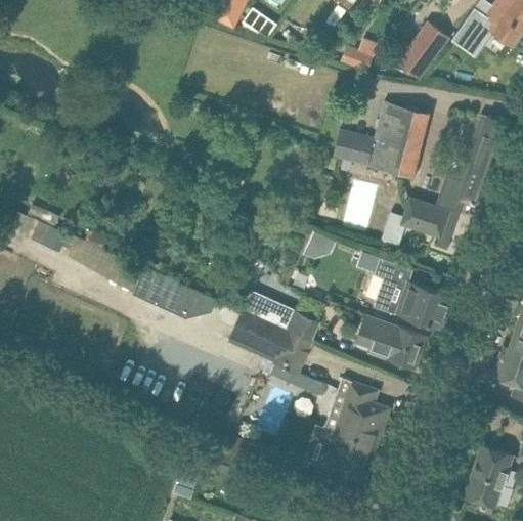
[(237,0),(222,0),(213,20),(233,30),(246,3),(237,0)]
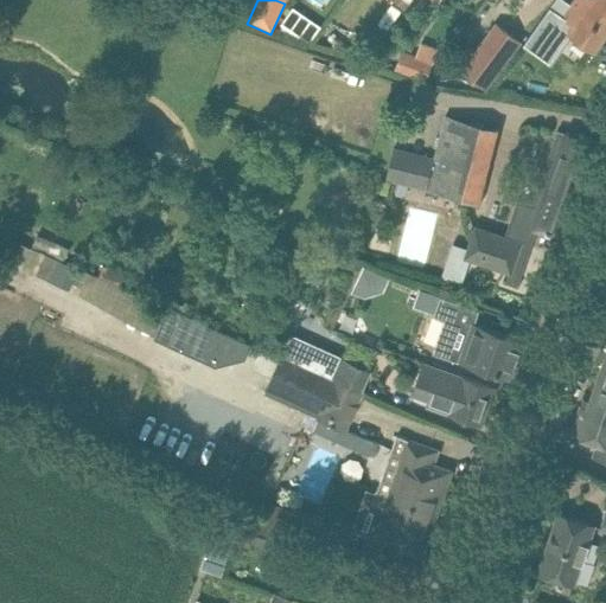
[(549,10),(522,47),(548,66),(554,58),(568,38),(591,53),(605,32),(605,0),(593,0),(593,1),(591,0),(575,0),(571,8),(562,19),(549,10)]
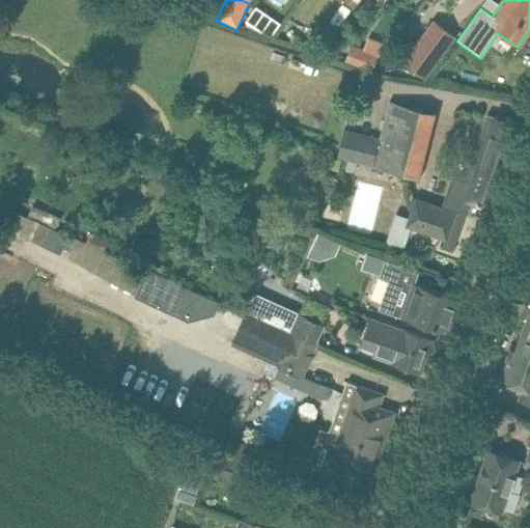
[(254,8),(244,25),(258,33),(269,18),(254,8)]
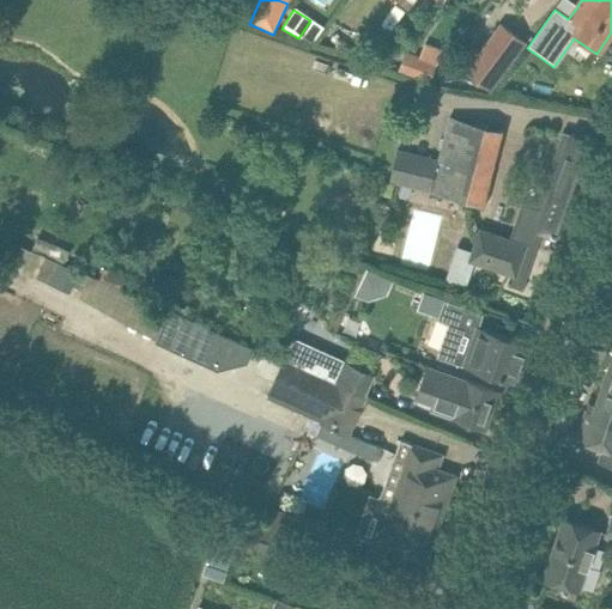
[(464,73),(490,93),(526,46),(498,25),(464,73)]
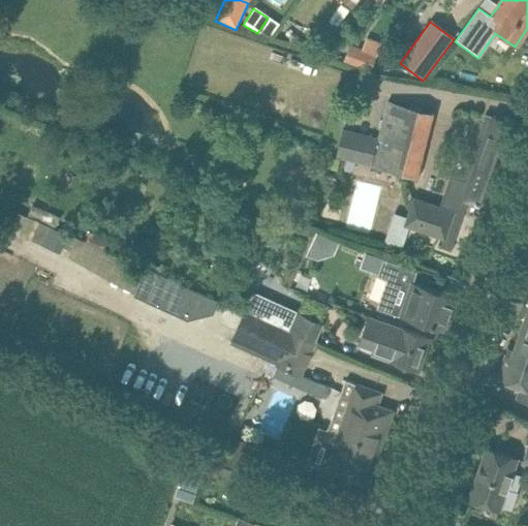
[(346,52),(343,62),(353,65),(372,72),(376,62),(356,55),(346,52)]
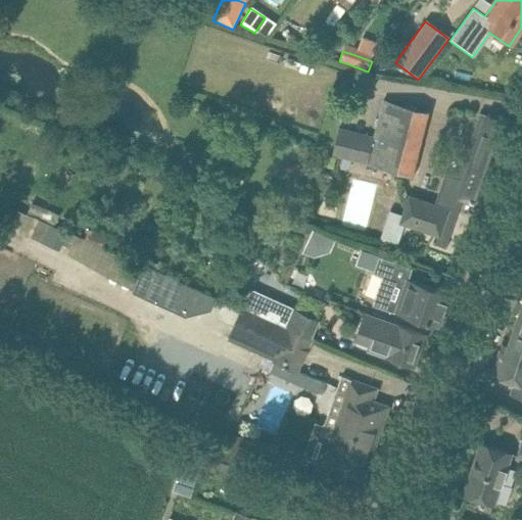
[(416,108),(383,100),(374,138),(338,129),(332,155),(400,172),(416,108)]
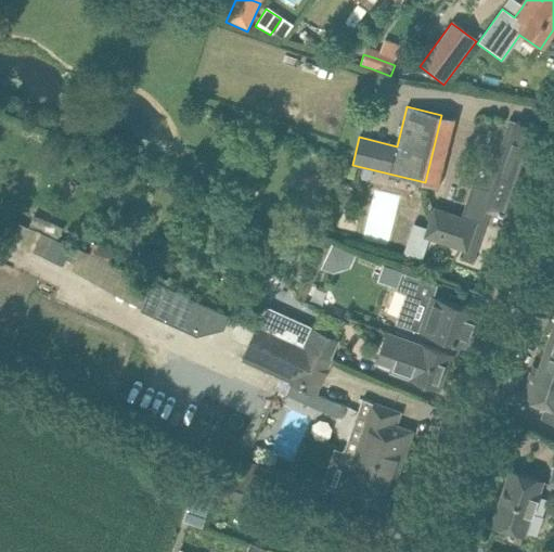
[(435,208),(424,240),(465,252),(477,256),(492,212),(514,220),(544,133),(524,126),(518,125),(509,122),(493,165),(487,187),(473,182),(461,217),(435,208)]
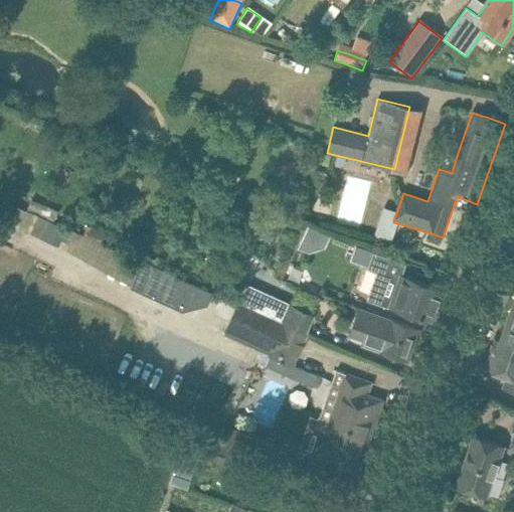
[(37,217),(30,234),(44,240),(60,248),(67,231),(53,225),(41,219),(37,217)]
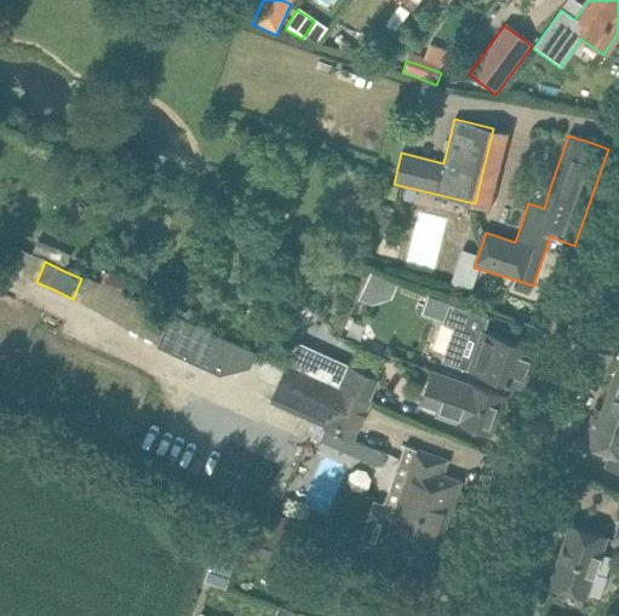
[(454,327),(442,362),(469,372),(482,333),(486,321),(481,320),(450,309),(445,323),(454,327)]
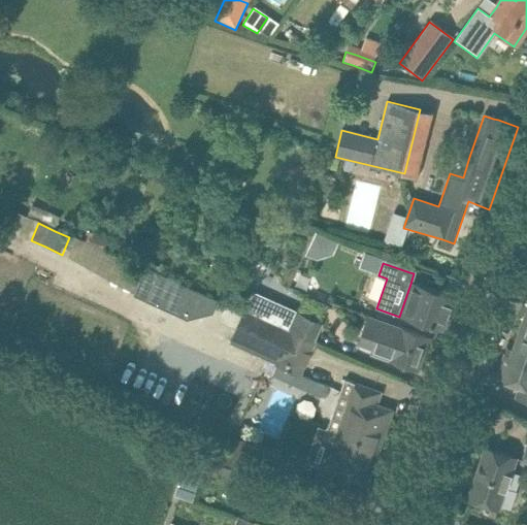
[(145,270),(133,297),(145,302),(186,321),(211,315),(218,302),(158,275),(145,270)]
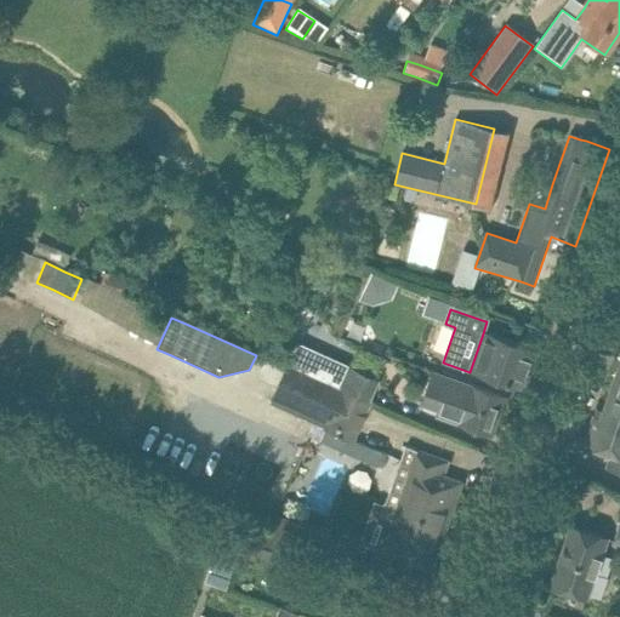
[(470,372),(524,390),(538,353),(483,333),(470,372)]
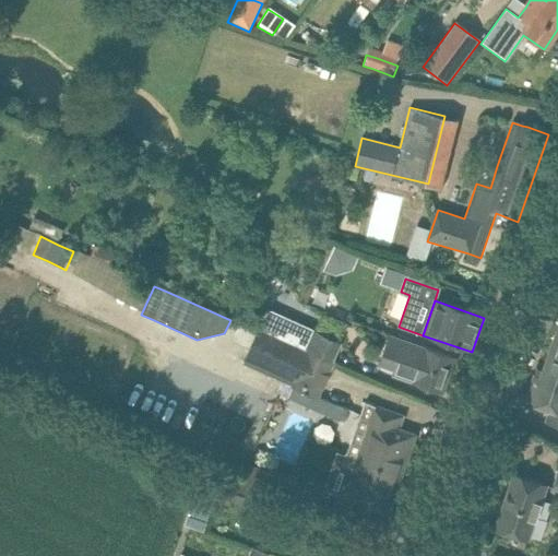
[(269,309),(259,330),(307,353),(307,352),(331,362),(339,344),(295,323),(296,321),(269,309)]
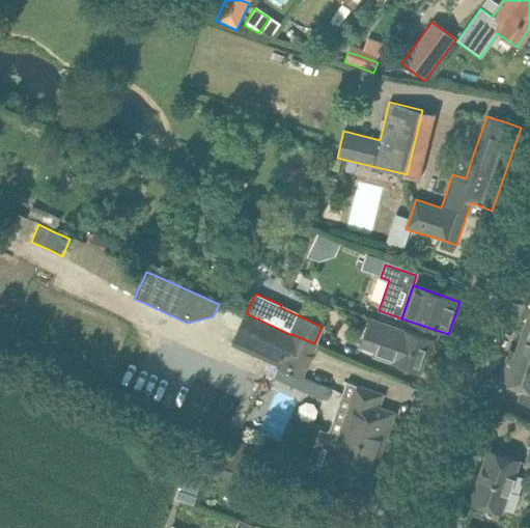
[(529,311),(521,335),(529,338),(529,311)]
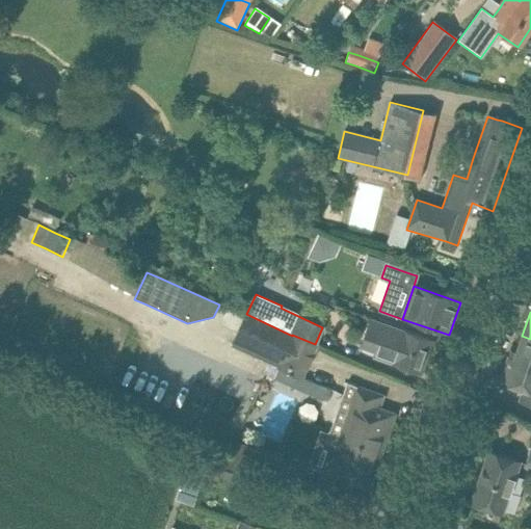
[(245,314),(232,343),(279,365),(276,368),(276,369),(277,370),(301,380),(301,379),(317,345),(315,344),(292,335),(292,336),(246,314),(245,314)]
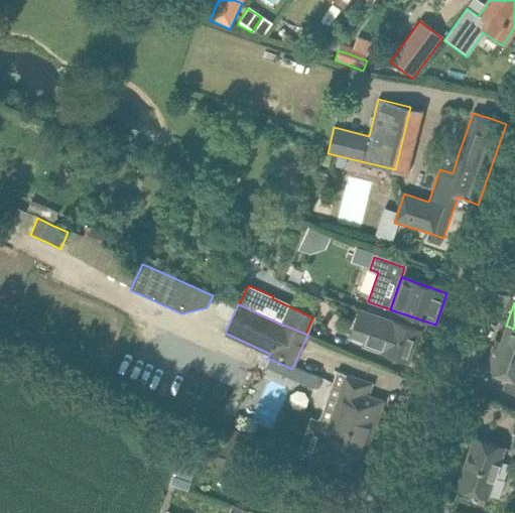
[(418,332),(391,323),(359,311),(350,339),(364,344),(363,347),(407,363),(418,333),(418,332)]
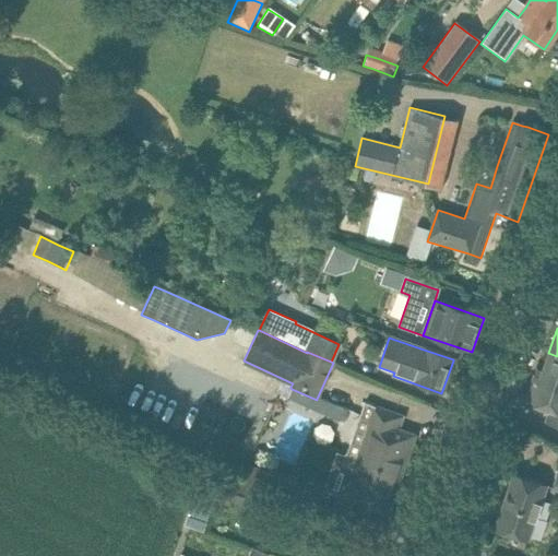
[(557,385),(557,356),(548,353),(539,378),(557,385)]
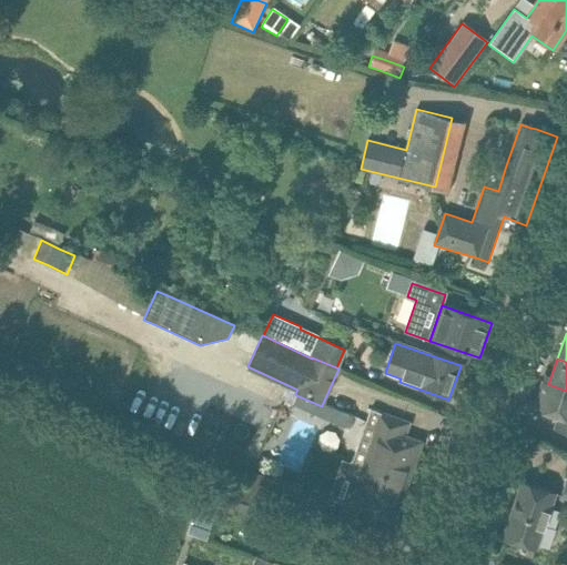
[(543,383),(534,407),(559,416),(553,426),(552,429),(566,436),(566,391),(548,384),(543,383)]
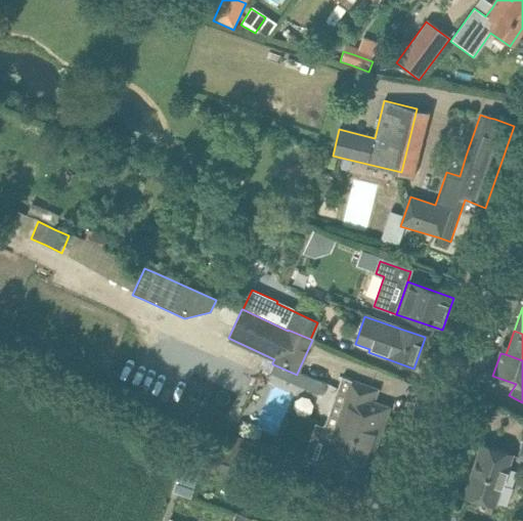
[(273,364),(268,376),(292,386),(307,393),(316,397),(320,397),(324,395),(325,391),(325,390),(325,388),(311,382),(297,375),(273,364)]
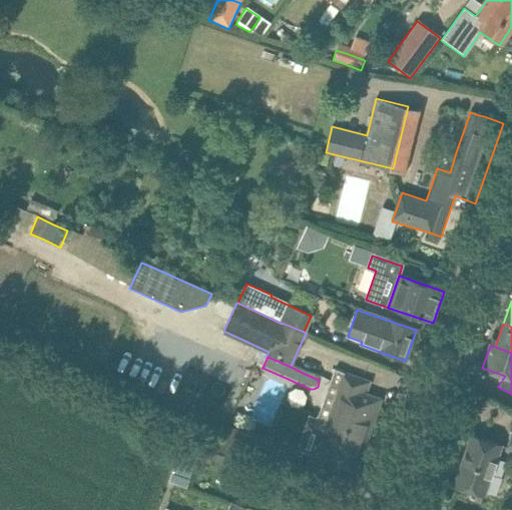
[(321,406),(317,419),(367,436),(380,400),(364,395),(360,393),(364,382),(368,384),(369,383),(339,372),(335,384),(330,382),(321,406)]
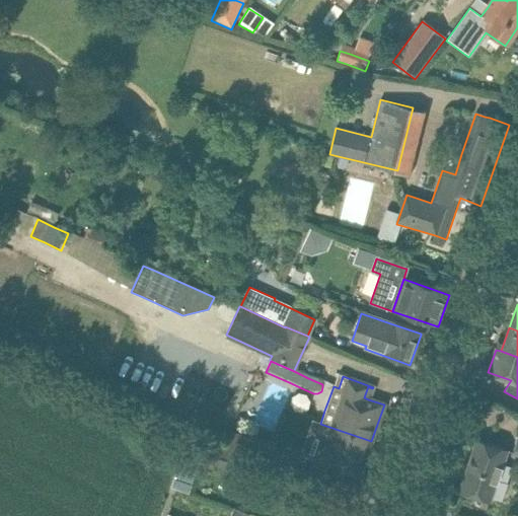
[(371,441),(330,427),(319,424),(316,436),(326,439),(318,463),(313,461),(309,474),(339,485),(339,484),(334,482),(338,470),(358,477),(371,441)]
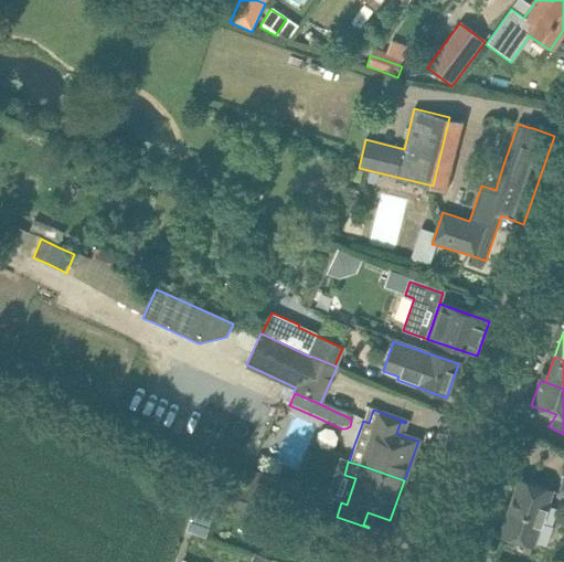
[(533,547),(552,492),(518,480),(499,534),(533,547)]
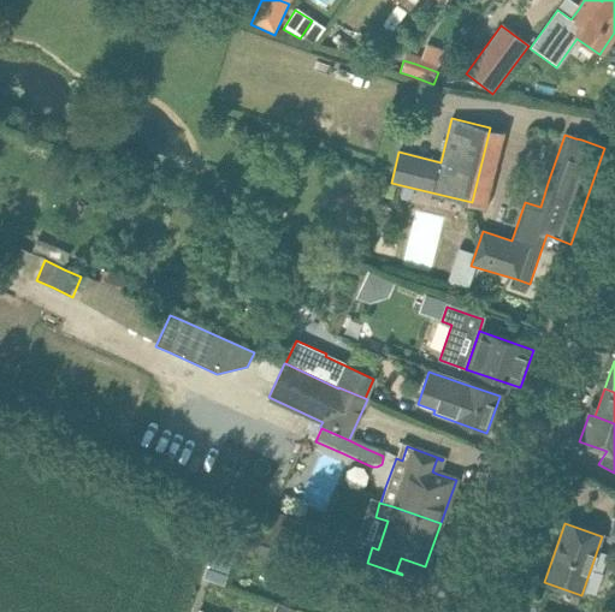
[(220,529),(203,581),(223,587),(241,536),(220,529)]
